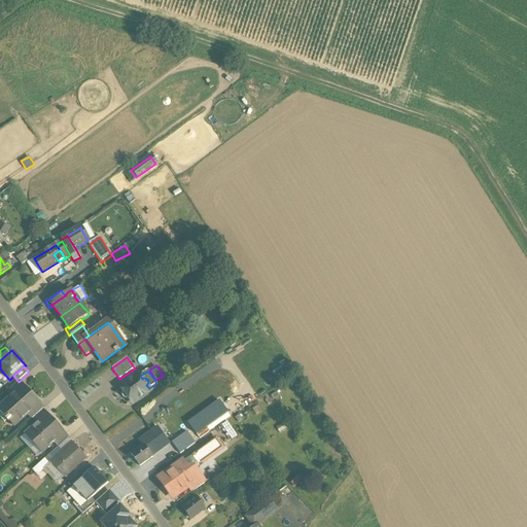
[(135,375),(123,384),(121,385),(120,386),(120,388),(121,388),(124,392),(123,393),(121,394),(123,396),(123,397),(124,398),(126,398),(127,398),(129,398),(131,401),(132,402),(134,402),(135,402),(148,393),(149,392),(149,390),(149,389),(149,388),(146,385),(147,384),(148,382),(148,381),(148,380),(147,380),(147,379),(146,379),(145,378),(143,378),(142,379),(140,376),(139,375),(138,374),(137,374),(135,375)]
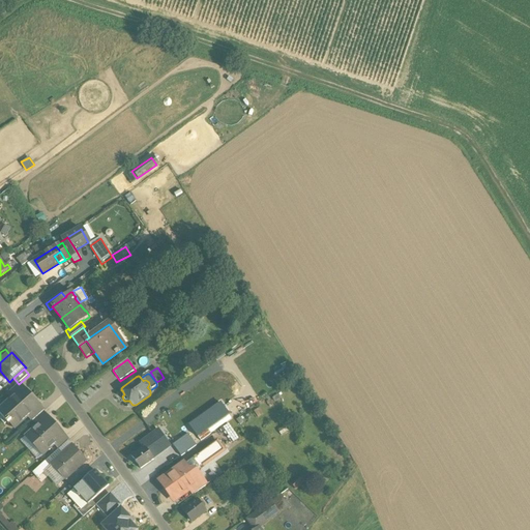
[(19,384),(7,394),(11,399),(21,390),(21,391),(23,389),(19,384)]
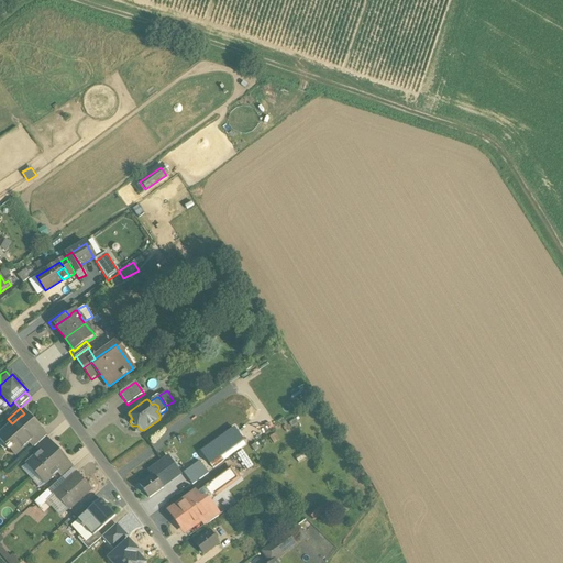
[(24,414),(22,416),(22,415),(12,423),(2,433),(12,444),(8,449),(7,450),(9,452),(11,450),(17,455),(30,443),(40,434),(42,432),(24,414)]
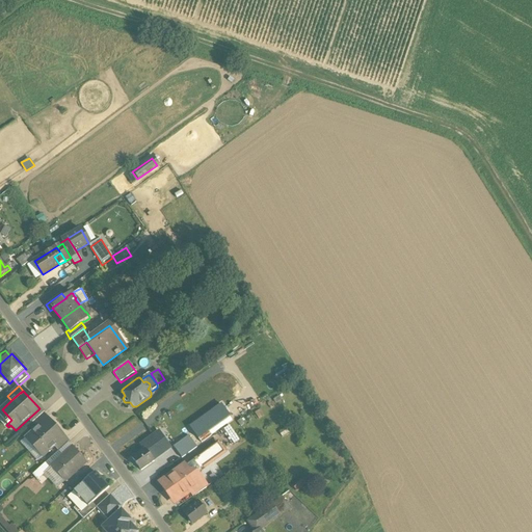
[(189,427),(197,439),(230,416),(221,404),(189,427)]
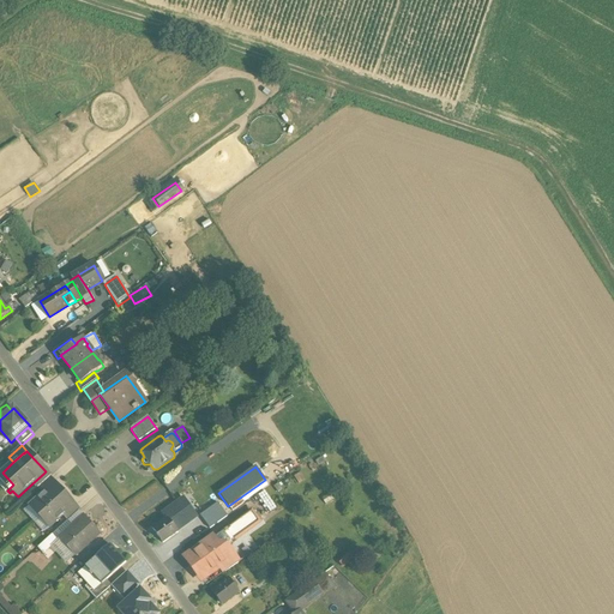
[(46,471),(43,474),(32,483),(37,489),(38,488),(49,479),(50,477),(46,471)]
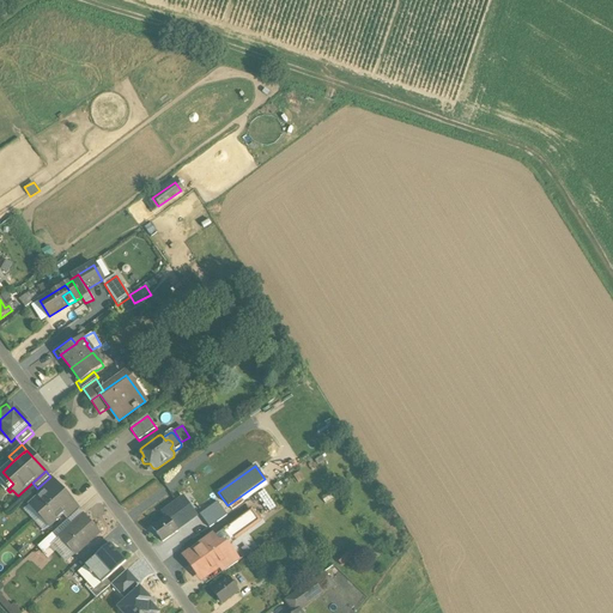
[(13,484),(2,472),(0,473),(0,478),(8,489),(13,484)]
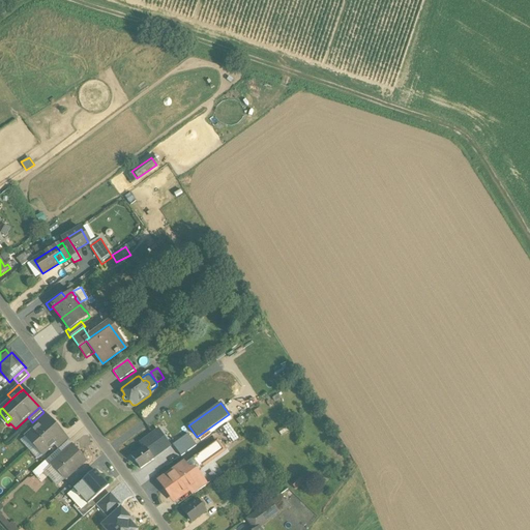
[(61,437),(47,420),(48,418),(42,413),(33,421),(37,425),(26,437),(42,455),(55,445),(59,449),(68,441),(63,435),(61,437)]
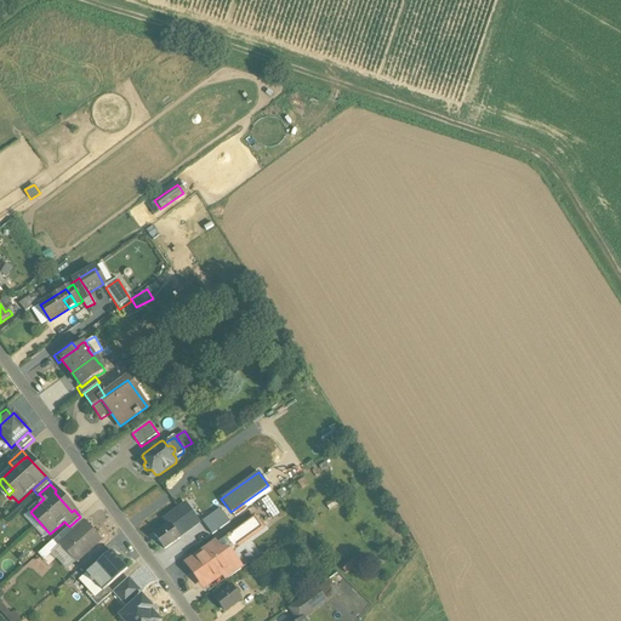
[(169,524),(177,535),(198,522),(192,513),(186,517),(181,510),(165,519),(169,524)]
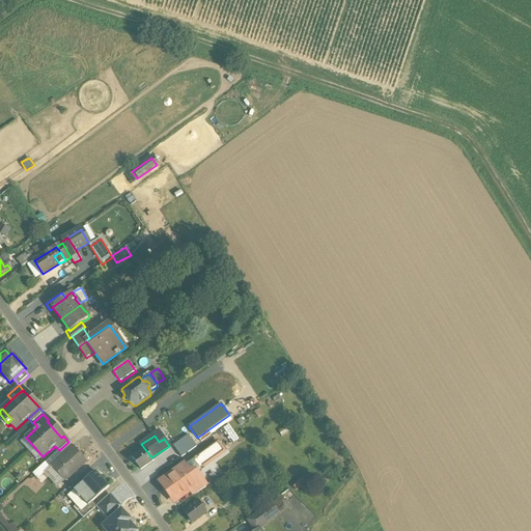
[(173,446),(182,458),(196,447),(188,436),(173,446)]
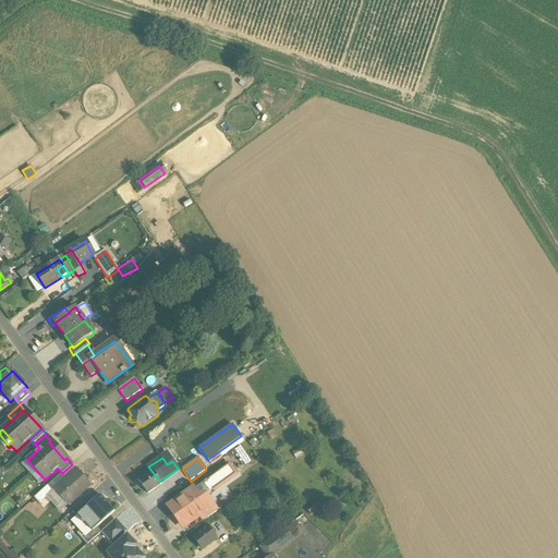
[(229,464),(203,483),(203,484),(210,494),(210,493),(235,475),(229,464)]
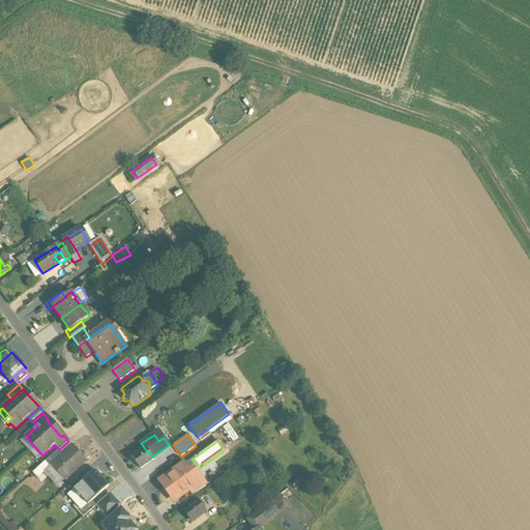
[(72,445),(51,465),(65,480),(87,462),(72,445)]
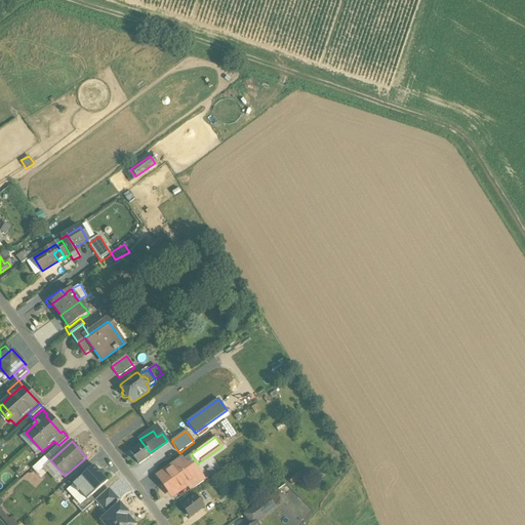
[(143,443),(130,452),(139,465),(152,455),(150,452),(143,443)]
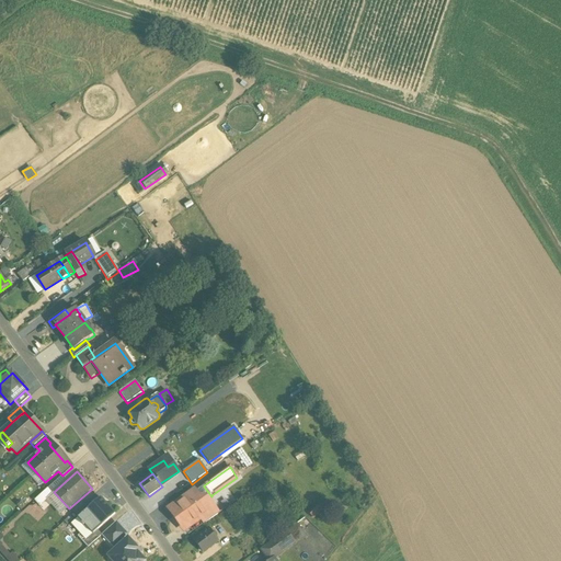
[(196,492),(171,510),(183,527),(189,524),(190,525),(198,518),(213,508),(207,501),(213,496),(212,495),(212,496),(204,487),(196,492)]
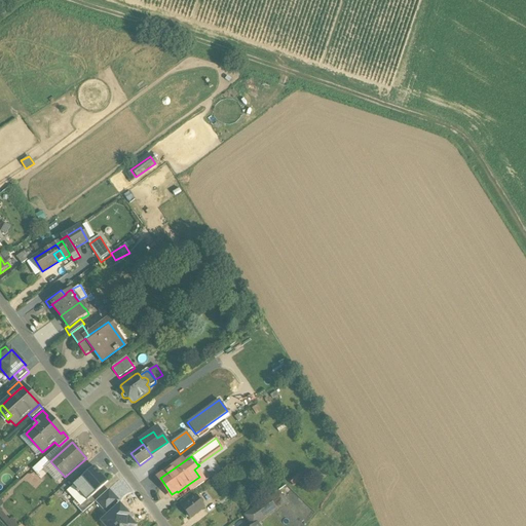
[(45,459),(33,470),(37,476),(49,464),(45,459)]
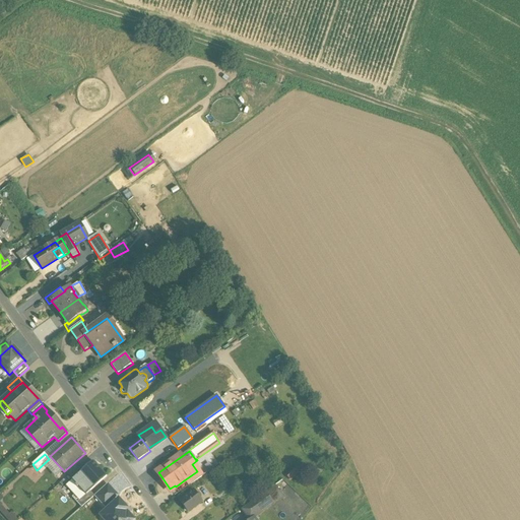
[(93,462),(72,480),(85,496),(90,492),(107,477),(93,462)]
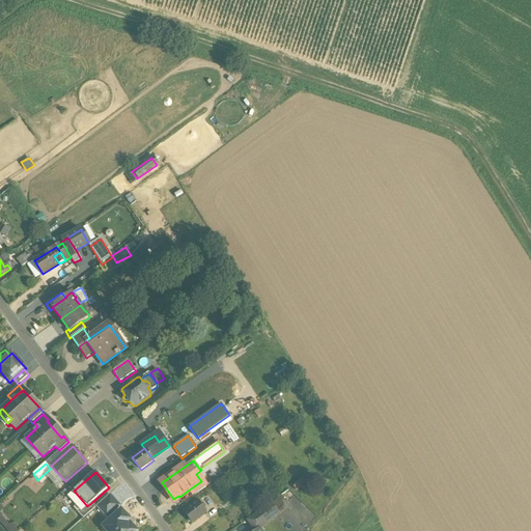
[(299,475),(290,484),(297,492),(306,482),(299,475)]
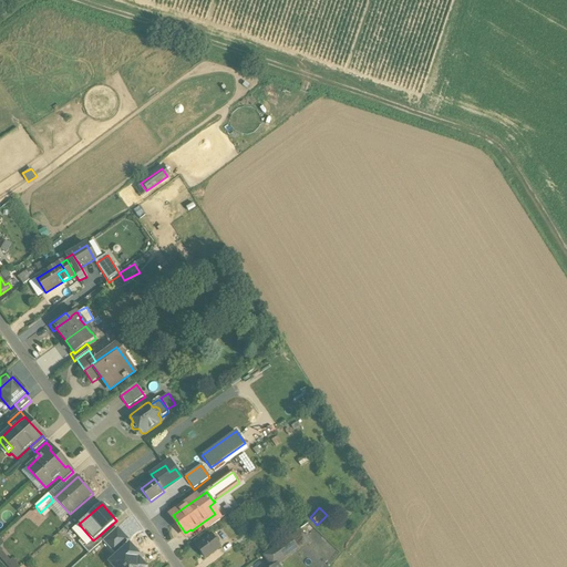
[(215,514),(200,524),(206,531),(220,521),(215,514)]
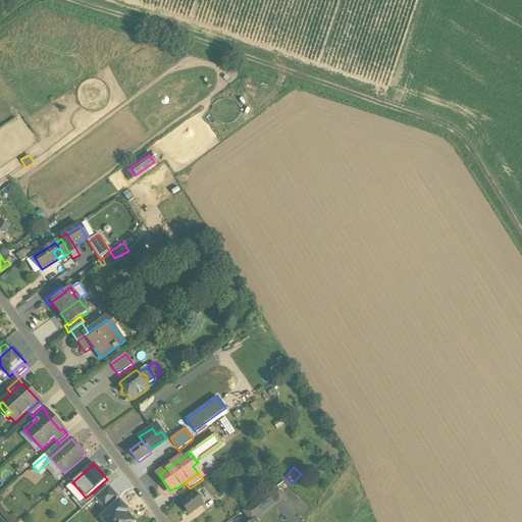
[(86,498),(72,482),(66,487),(75,498),(72,500),(77,505),(86,498)]
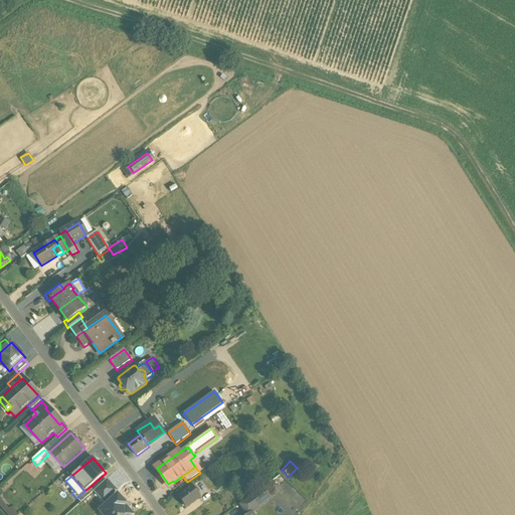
[(106,481),(94,492),(103,502),(113,493),(116,491),(106,481)]
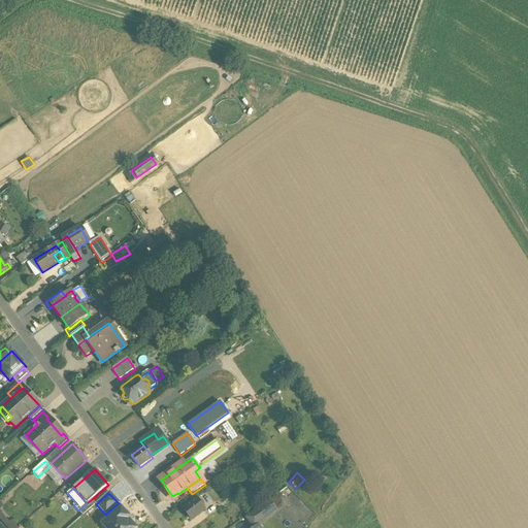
[(87,503),(78,510),(83,516),(96,504),(92,499),(87,503)]
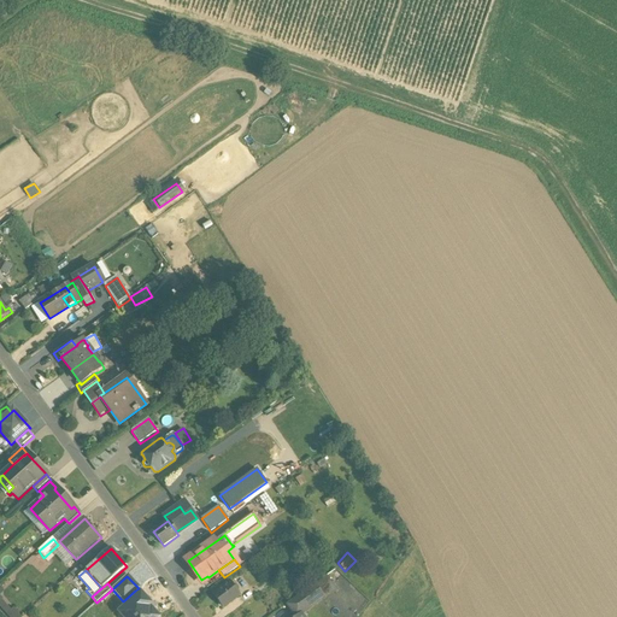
[(229,583),(213,595),(223,609),(240,595),(229,583)]
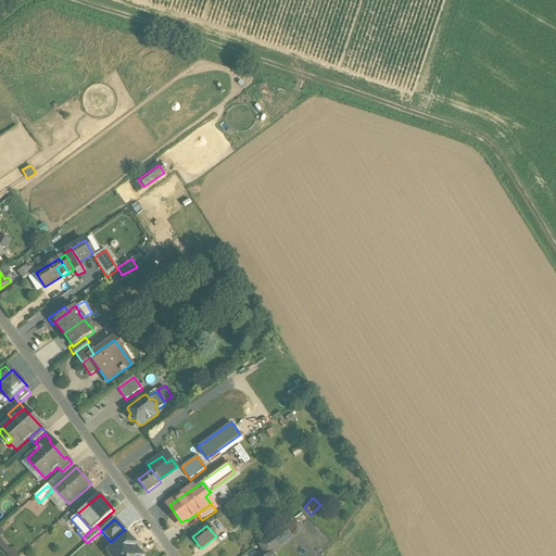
[(0,546),(9,555),(20,555),(21,555),(12,547),(10,548),(0,538),(0,536),(4,532),(0,528),(0,546)]
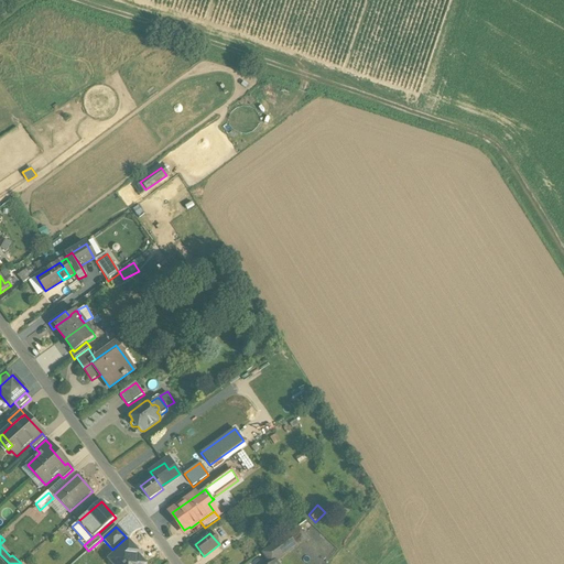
[(112,550),(117,554),(110,561),(112,563),(143,563),(138,557),(137,559),(133,555),(137,552),(128,543),(127,544),(123,540),(112,550)]
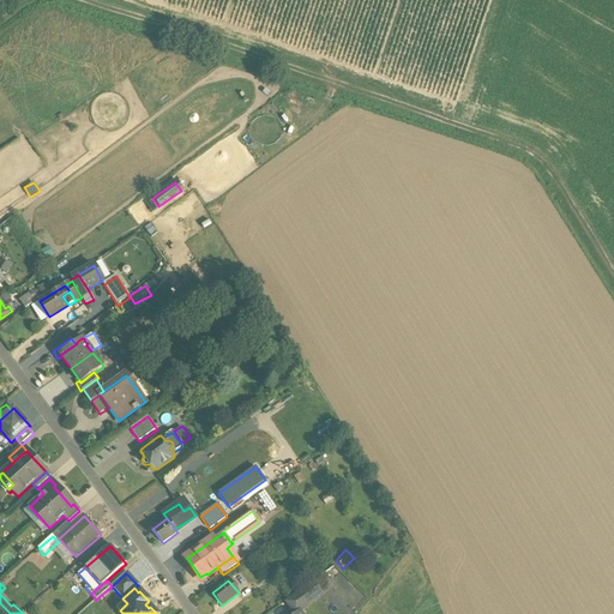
[(298,593),(284,602),(289,609),(302,600),(298,593)]
